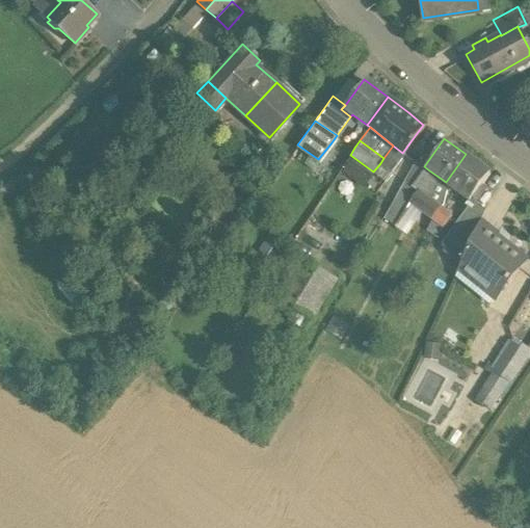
[(402,153),(393,146),(383,158),(380,163),(390,170),(402,153)]
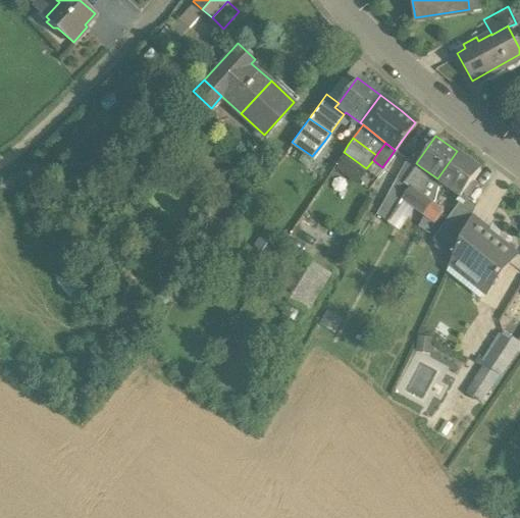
[(457,151),(437,178),(464,198),(464,197),(475,183),(470,179),(479,167),(457,151)]
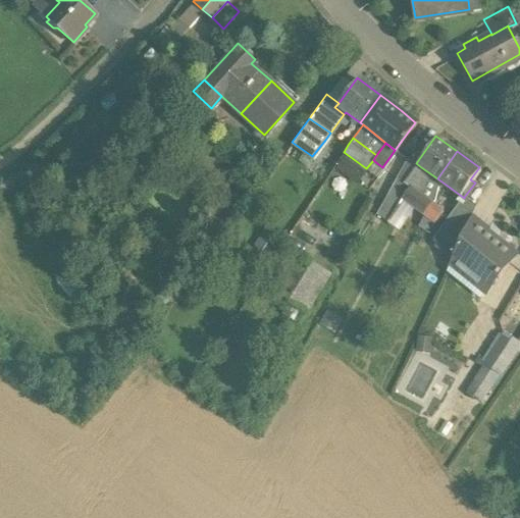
[(357,182),(366,168),(344,152),(334,166),(357,182)]
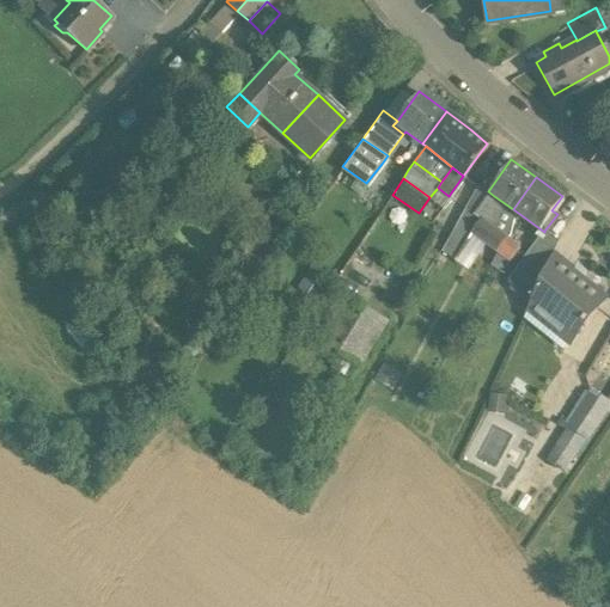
[(441,249),(470,265),(485,241),(470,230),(479,218),(474,214),(488,191),(477,183),(441,249)]
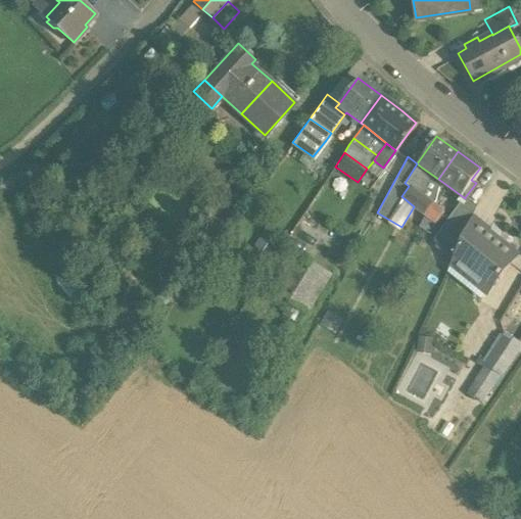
[(409,186),(431,201),(438,179),(422,168),(417,163),(405,183),(409,186)]
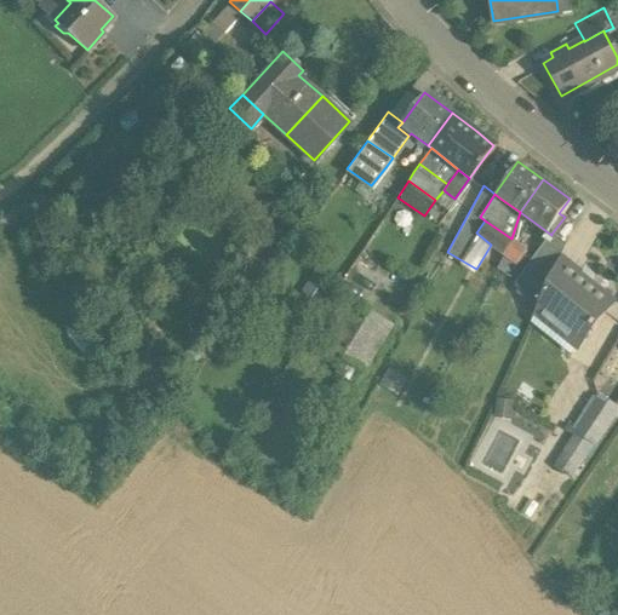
[(511,239),(485,220),(476,233),(491,245),(502,252),(511,239)]
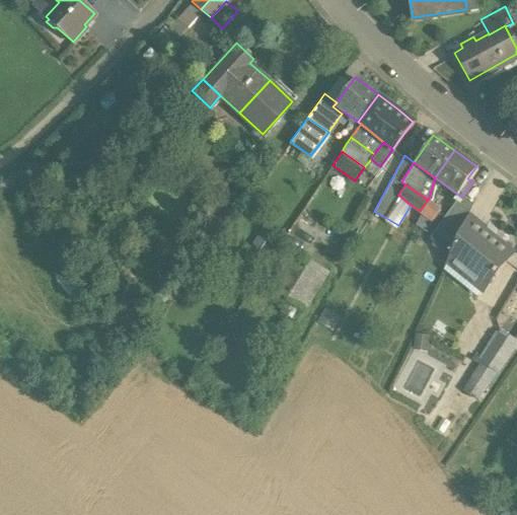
[(457,200),(440,222),(457,234),(467,213),(471,203),(461,196),(461,197),(458,201),(457,200)]
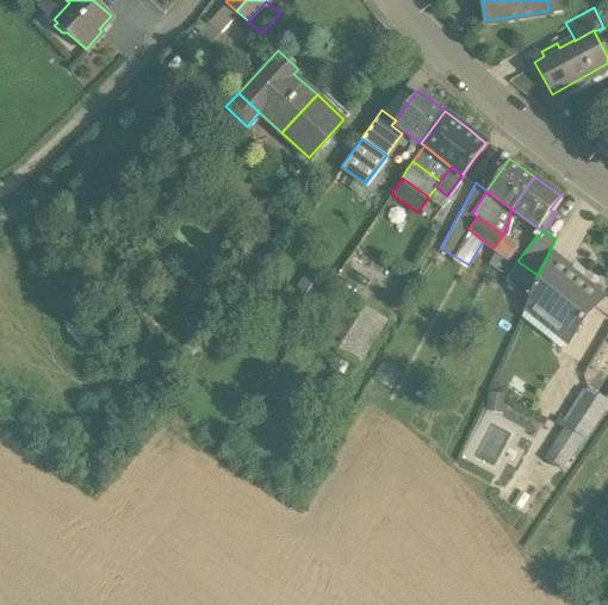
[(516,244),(503,235),(494,248),(507,257),(516,244)]
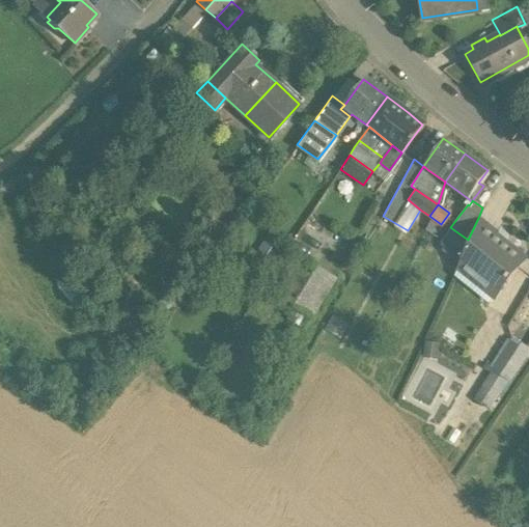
[(494,230),(478,218),(468,240),(458,259),(465,265),(488,236),(489,237),(494,230)]
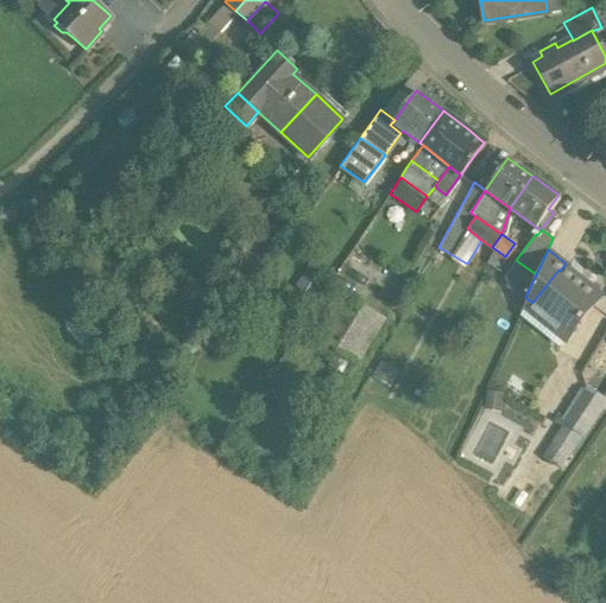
[(516,260),(505,274),(505,281),(525,297),(536,274),(516,260)]
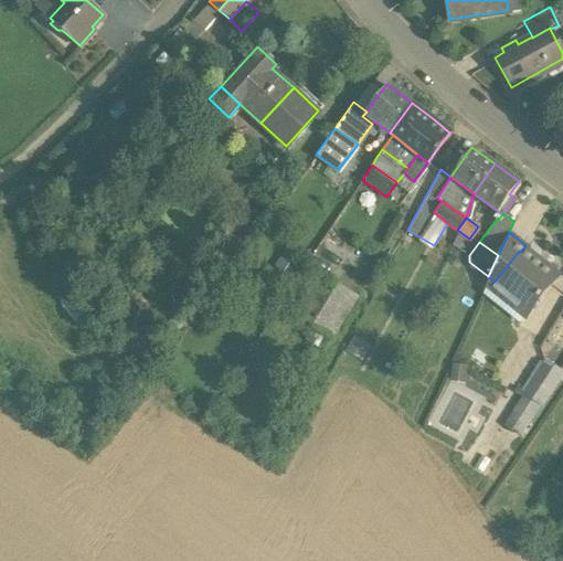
[(526,245),(520,252),(519,251),(495,282),(488,276),(484,286),(522,316),(535,298),(538,299),(540,295),(539,294),(558,271),(526,245)]
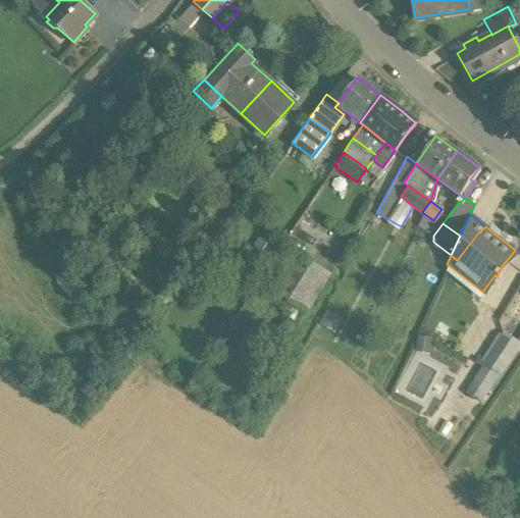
[(272,288),(306,308),(328,271),(294,251),(272,288)]
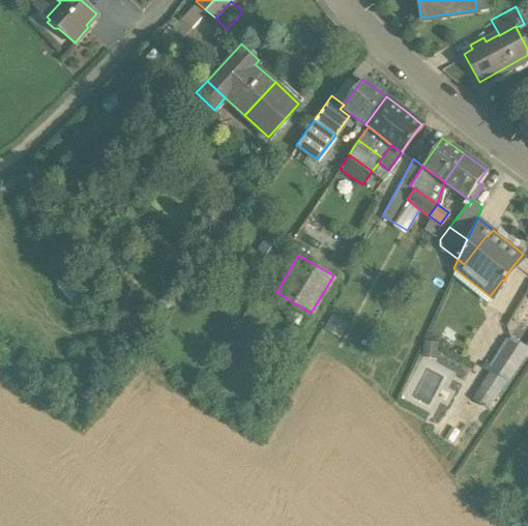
[(286,318),(302,327),(308,317),(291,308),(286,318)]
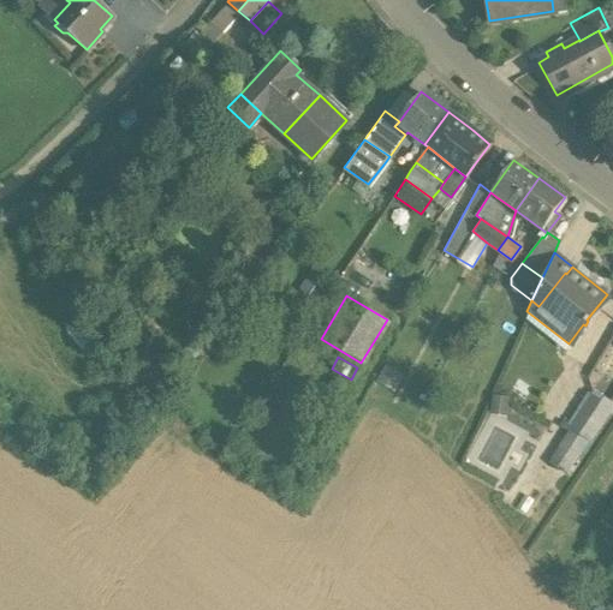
[(402,372),(384,363),(374,381),(392,390),(402,372)]
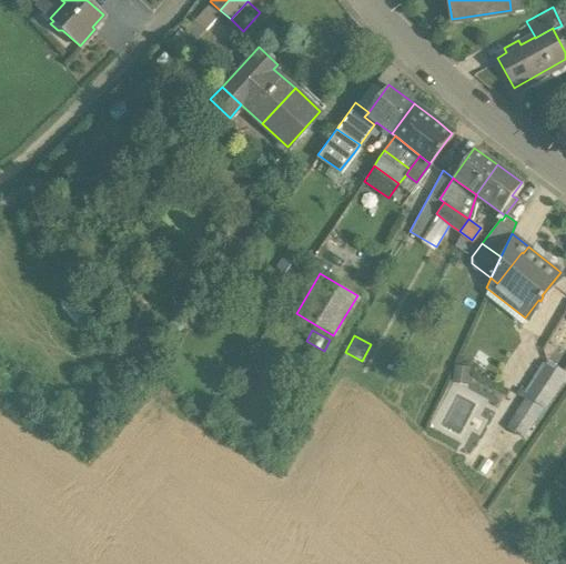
[(565,372),(547,360),(525,393),(527,394),(543,405),(545,406),(565,375),(565,372)]
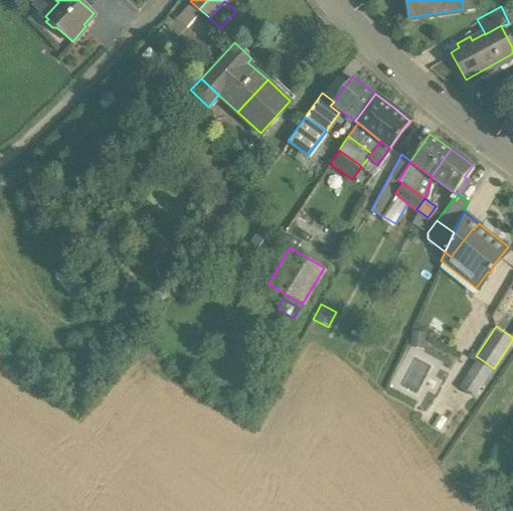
[(422,347),(423,332),(411,331),(409,346),(422,347)]
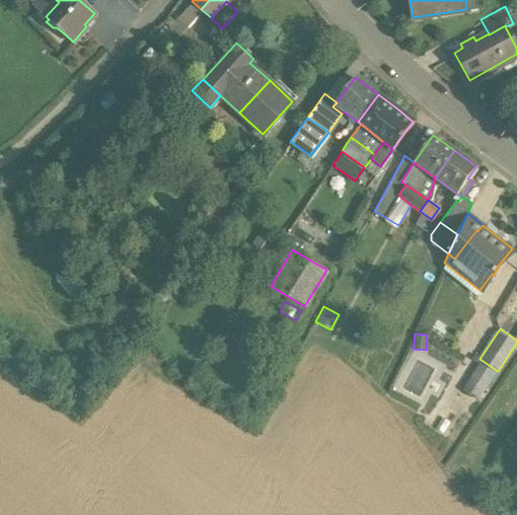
[(477,396),(496,370),(482,360),(463,387),(477,396)]
